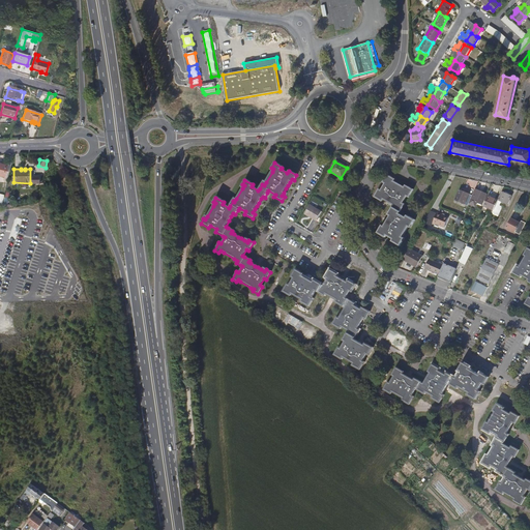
[(380,197),(383,199),(387,201),(390,203),(393,205),(392,206),(390,211),(392,212),(390,215),(388,218),(386,222),(384,226),(383,229),(381,228),(378,232),(386,237),(387,235),(394,238),(392,240),(401,245),(403,240),(401,239),(403,236),(409,226),(410,223),(413,224),(415,219),(407,214),(406,216),(399,213),(401,211),(403,206),(401,205),(403,202),(406,196),(408,197),(413,188),(408,185),(407,187),(404,186),(393,180),(390,179),(391,177),(387,174),(382,182),(385,183),(381,189),(379,188),(375,197),(379,199),(380,197)]
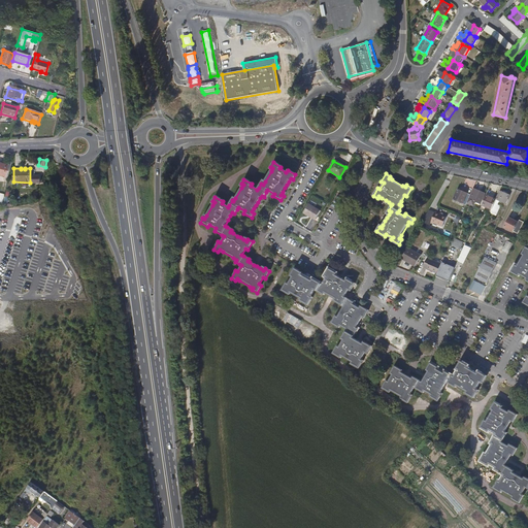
[(463,203),(468,193),(459,190),(455,199),(463,203)]
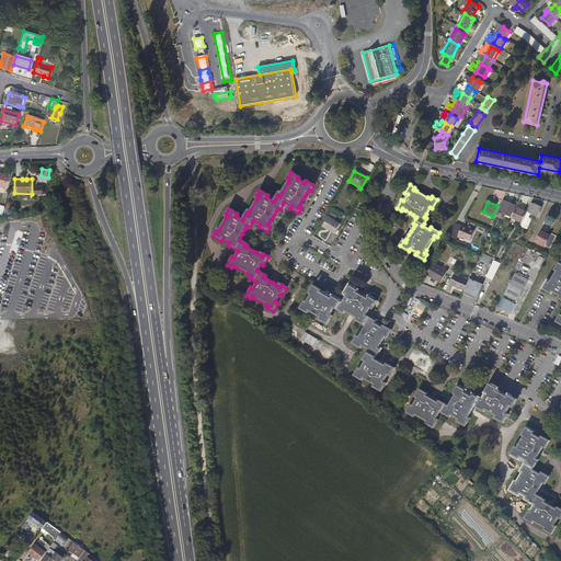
[(499,212),(496,216),(504,219),(506,215),(511,217),(516,206),(506,202),(501,213),(499,212)]
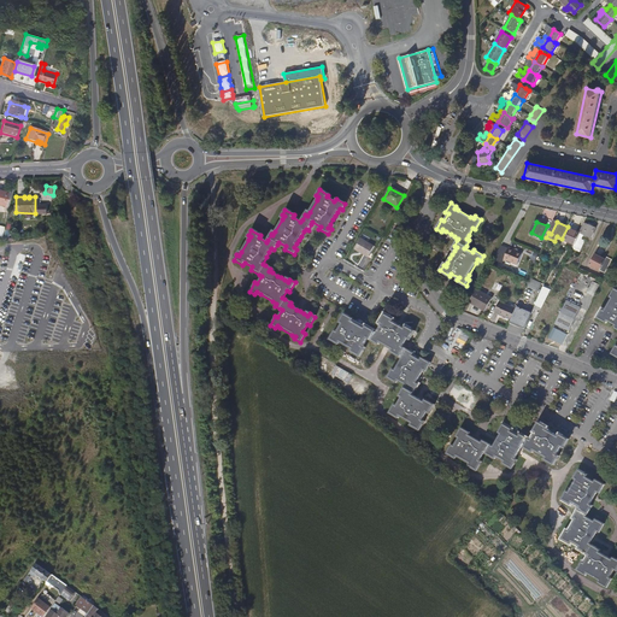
[(580,233),(585,234),(592,238),(595,228),(593,227),(588,224),(585,223),(580,233)]
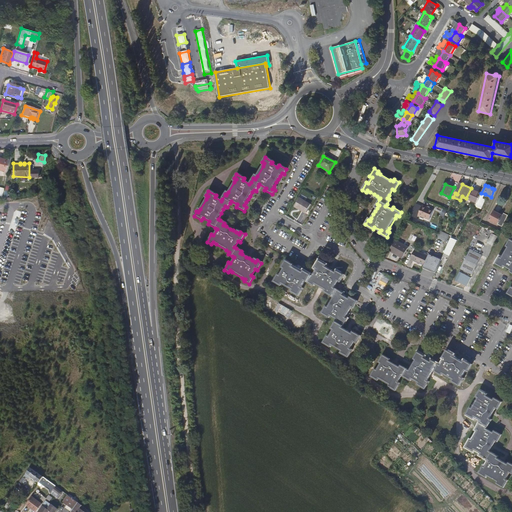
[(479,197),(481,193),(472,189),(470,193),(468,198),(476,202),(479,197)]
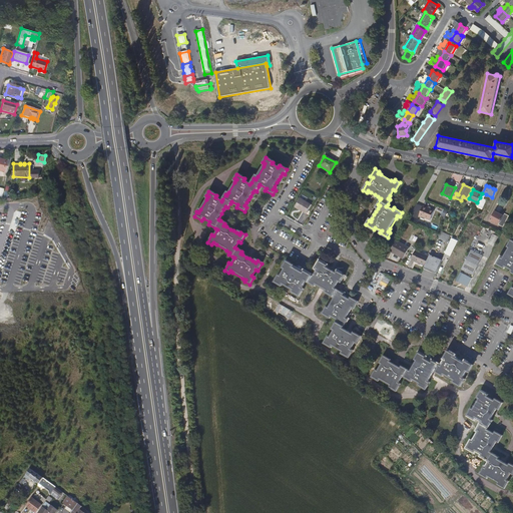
[(480,197),(477,206),(482,208),(483,206),(486,200),(484,198),(480,197)]
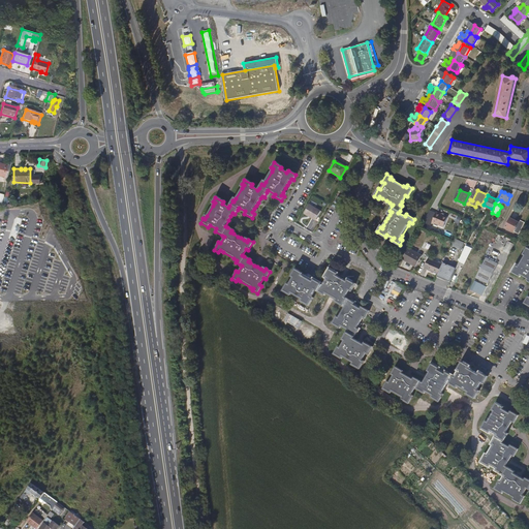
[(304,214),(315,220),(320,211),(309,205),(304,214)]
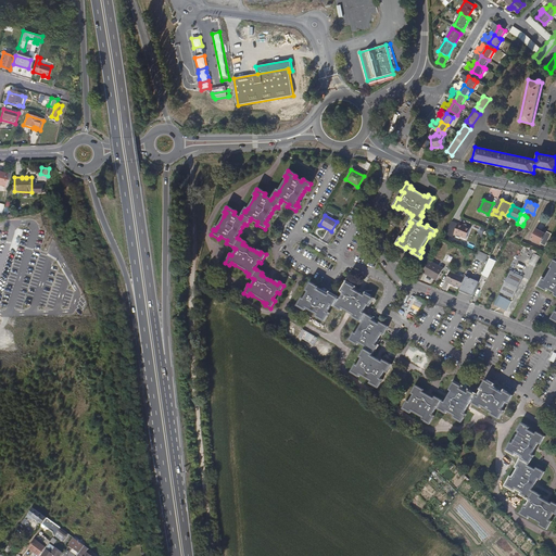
[(452,220),(445,234),(453,237),(454,235),(466,239),(470,228),(458,223),(458,224),(452,220)]
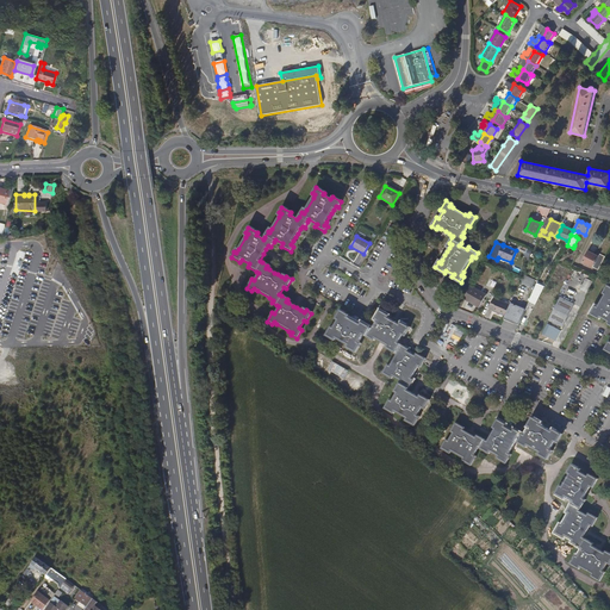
[(590,250),(584,262),(599,269),(605,256),(601,254),(599,256),(593,254),(595,253),(590,250)]
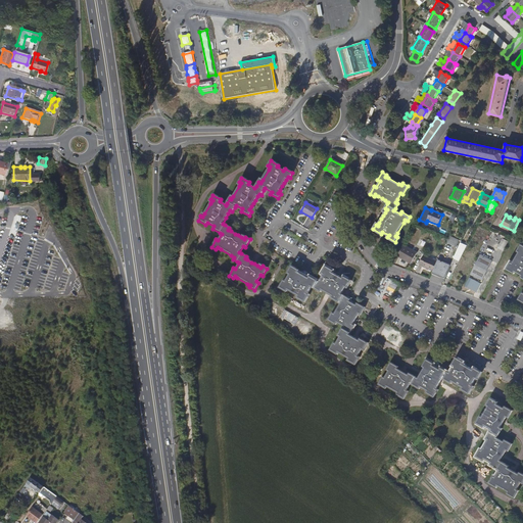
[(487,235),(482,245),(488,247),(492,238),(487,235)]
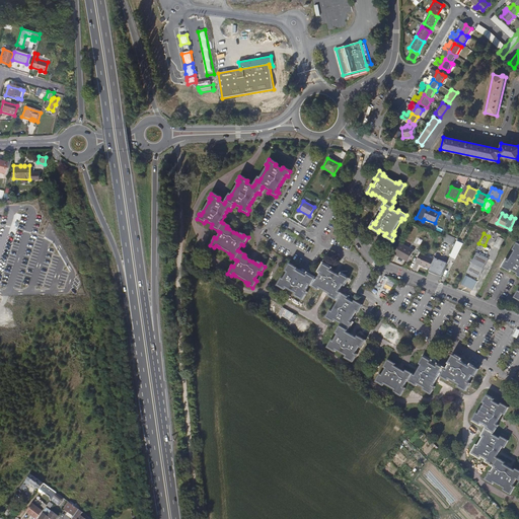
[(443,240),(453,243),(455,236),(445,234),(443,240)]
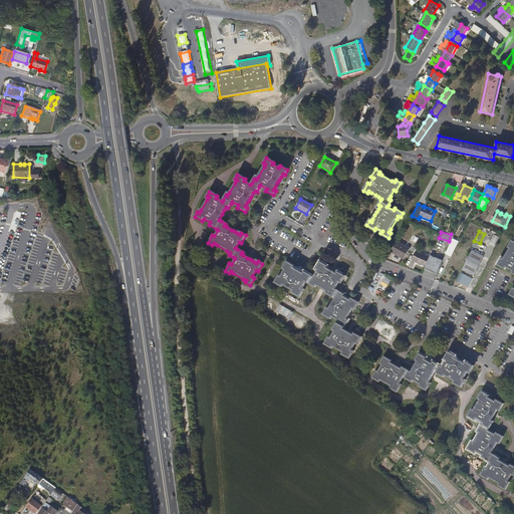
[(452,256),(459,240),(453,237),(446,254),(452,256)]
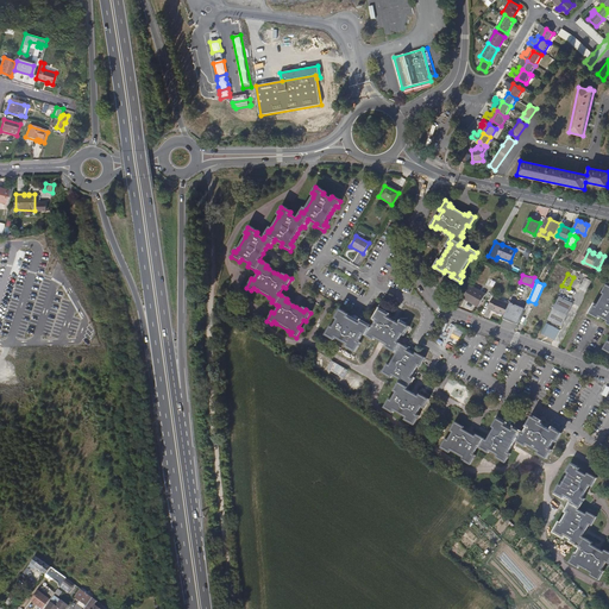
[(471,284),(464,296),(481,306),(487,294),(471,284)]
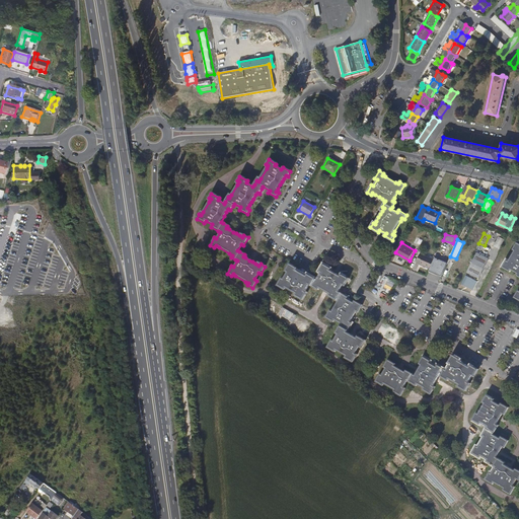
[(518,242),(515,246),(517,247),(515,250),(510,261),(508,264),(506,263),(503,268),(511,272),(512,270),(518,274),(518,276),(518,293),(516,297),(518,299),(518,242)]
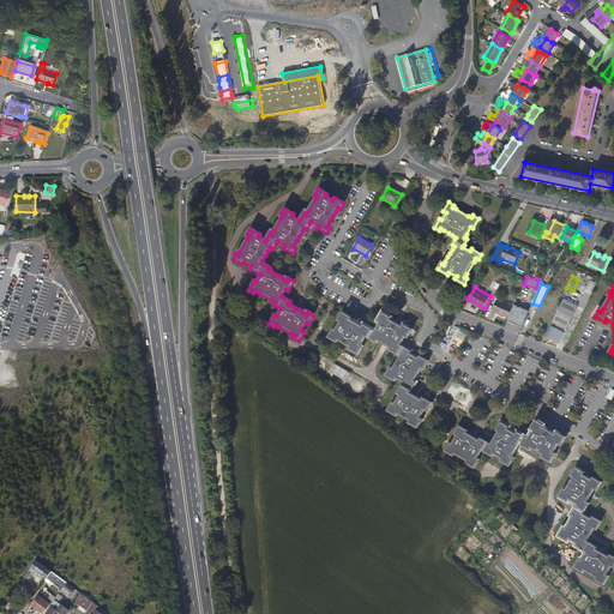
[(503,314),(510,317),(515,306),(497,298),(493,308),(498,311),(498,312),(503,314)]
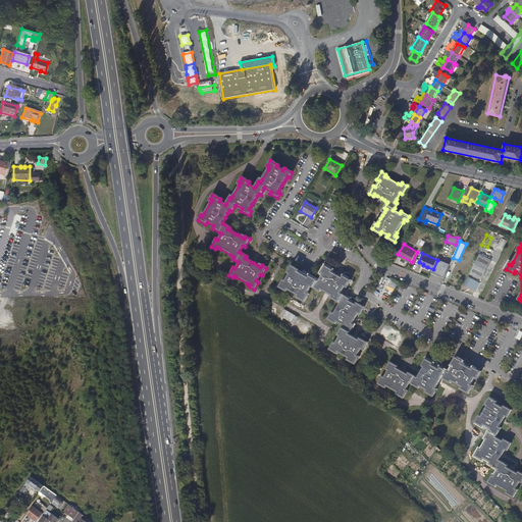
[(480,254),(470,273),(481,279),(491,260),(480,254)]
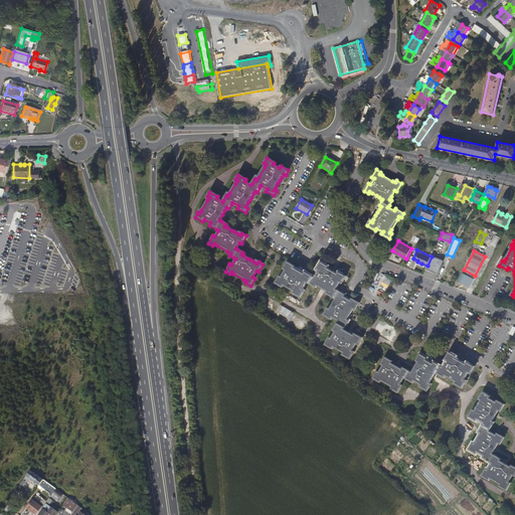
[(445,261),(433,255),(432,256),(427,266),(426,268),(440,274),(445,261)]
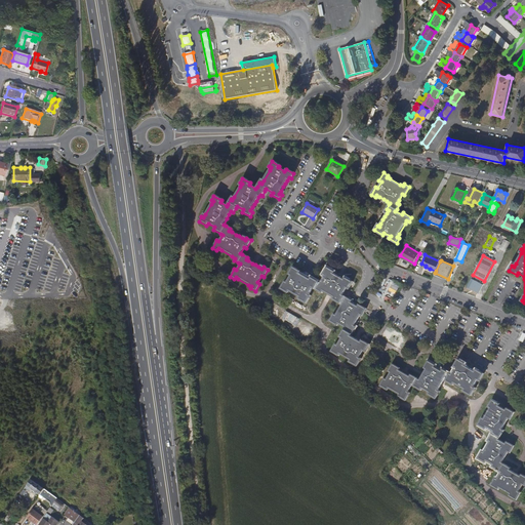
[(330,352),(335,355),(336,353),(339,354),(350,360),(353,362),(352,364),(356,367),(360,359),(358,358),(362,351),(364,353),(369,345),(365,342),(363,345),(360,342),(356,339),(353,338),(350,336),(351,334),(354,330),(352,328),(354,325),(356,322),(358,319),(360,316),(361,313),(364,314),(366,309),(359,305),(357,307),(351,303),(348,300),(349,298),(345,296),(342,294),(346,288),(348,290),(353,282),(349,280),(347,282),(344,280),(340,278),(337,276),(333,274),(330,272),(331,270),(327,267),(322,275),(324,276),(320,283),(318,282),(314,279),(312,281),(309,280),(306,277),(303,276),(299,274),(296,272),(297,270),(293,267),(288,275),(290,276),(287,282),(284,281),(280,289),(284,291),(286,289),(289,291),(299,297),(303,299),(300,301),(306,304),(310,296),(308,294),(312,288),(314,289),(319,292),(320,290),(323,291),(329,295),(333,297),(336,299),(335,301),(339,304),(341,305),(335,315),(333,318),(332,317),(329,321),(337,326),(338,324),(345,328),(344,330),(340,334),(344,335),(341,338),(337,346),(335,344),(330,352)]
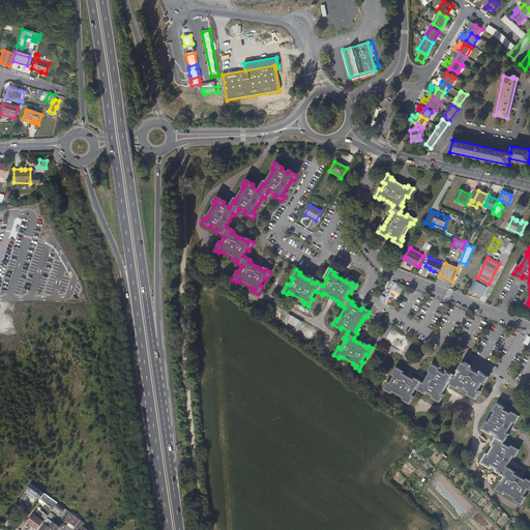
[(405,377),(402,375),(399,374),(400,371),(395,369),(390,376),(392,377),(388,384),(386,383),(382,390),(386,393),(388,391),(390,392),(401,399),(404,401),(403,403),(407,406),(412,398),(409,396),(413,390),(416,391),(420,394),(421,392),(424,393),(432,398),(431,400),(438,405),(441,400),(439,399),(440,395),(445,388),(446,385),(448,387),(453,389),(454,387),(458,389),(468,395),(471,398),(470,400),(474,402),(478,394),(476,393),(480,386),(482,387),(488,380),(482,378),(481,380),(478,378),(475,376),(472,374),(468,372),(465,370),(467,367),(462,364),(458,373),(460,374),(455,380),(453,379),(448,377),(447,379),(444,377),(438,373),(439,371),(431,365),(429,370),(431,372),(429,375),(427,378),(424,381),(422,385),(420,384),(416,381),(414,383),(412,381),(407,379),(405,377)]
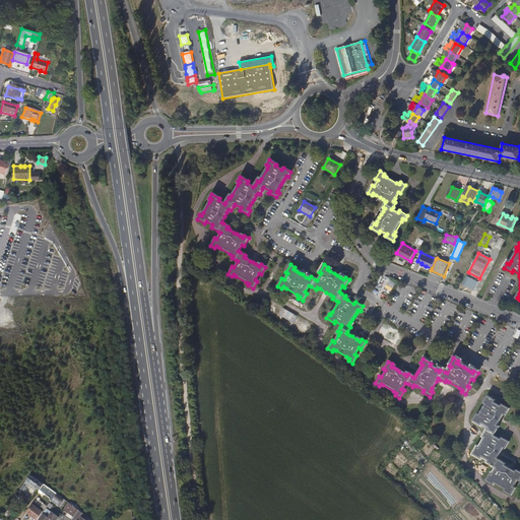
[(518,474),(515,472),(512,470),(510,469),(509,468),(505,466),(502,464),(504,462),(499,459),(497,458),(499,454),(501,451),(503,448),(505,445),(507,446),(510,442),(502,437),(501,439),(495,435),(496,433),(498,429),(496,428),(498,425),(500,421),(502,418),(504,414),(506,411),(508,412),(511,408),(503,404),(502,406),(496,402),(497,400),(489,395),(486,399),(489,401),(486,404),(480,413),(478,416),(476,415),(473,420),(481,425),(482,423),(490,427),(488,429),(485,433),(488,434),(485,437),(479,447),(477,450),(475,449),(472,453),(480,458),(481,456),(489,460),(486,462),(495,467),(497,468),(493,474),(491,473),(485,481),(490,483),(492,481),(495,483),(505,490),(507,492),(506,494),(510,496),(515,489),(513,488),(517,480),(519,481),(519,471),(518,474)]
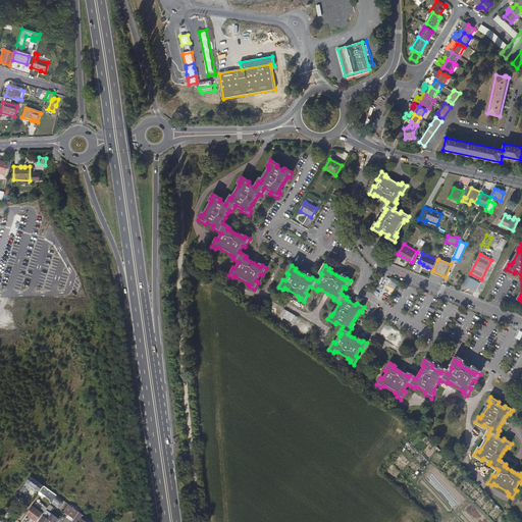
[(44,486),(32,476),(20,490),(23,492),(30,484),(40,491),(44,486)]
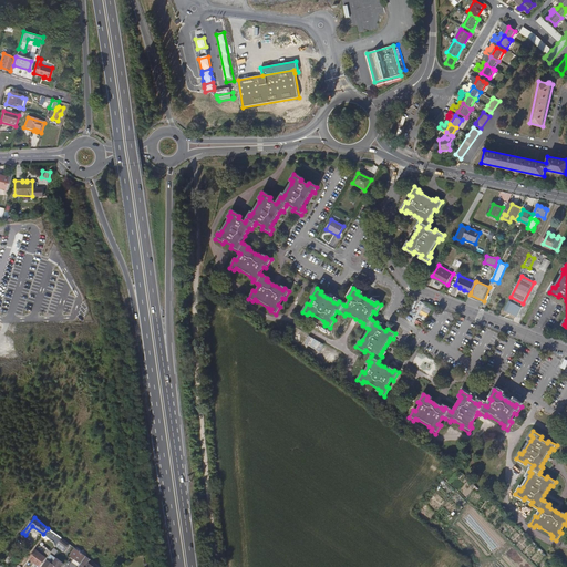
[(57,534),(48,528),(43,534),(42,536),(45,538),(47,536),(52,540),(57,534)]
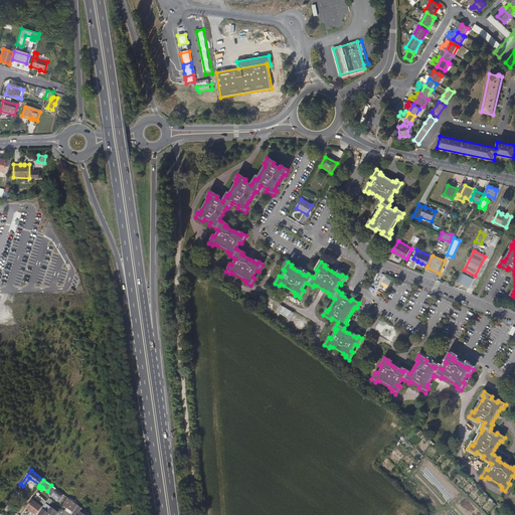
[(57,501),(63,494),(56,489),(51,496),(57,501)]
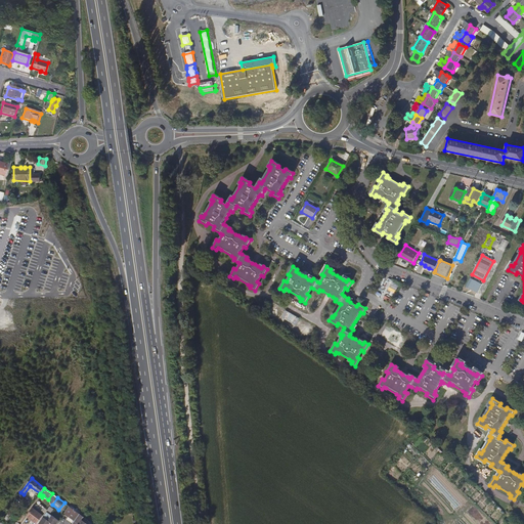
[(75,521),(80,514),(70,507),(64,514),(66,514),(67,515),(69,517),(75,521)]
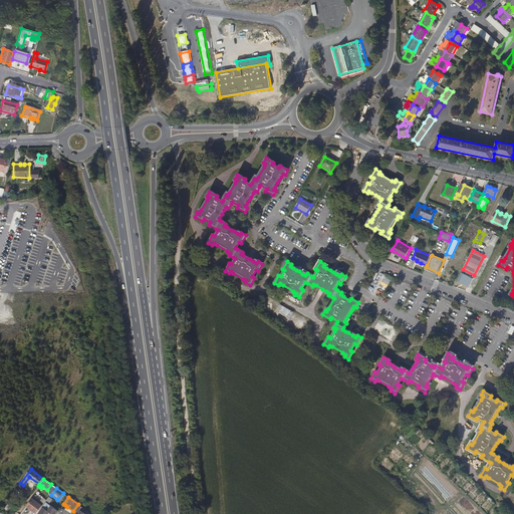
[(40,510),(34,506),(37,502),(33,499),(27,506),(37,513),(40,510)]
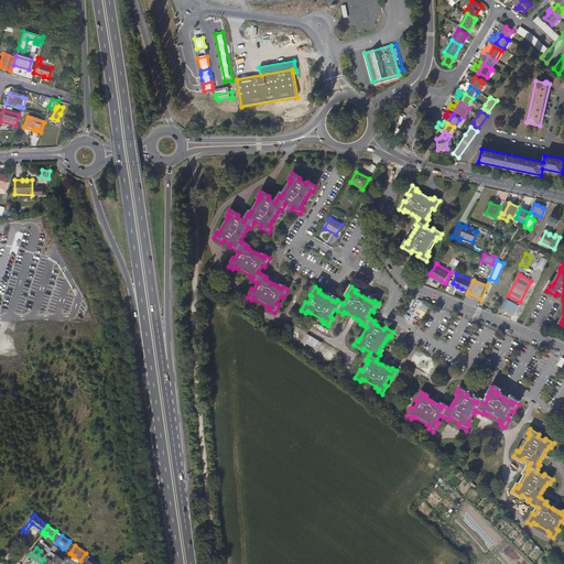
[(61,563),(64,561),(54,553),(51,551),(41,563),(61,563)]
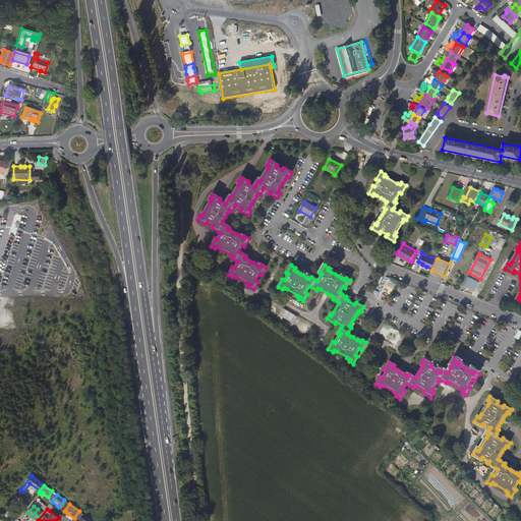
[(72,520),(73,520),(80,512),(79,511),(74,518),(73,519),(72,520)]
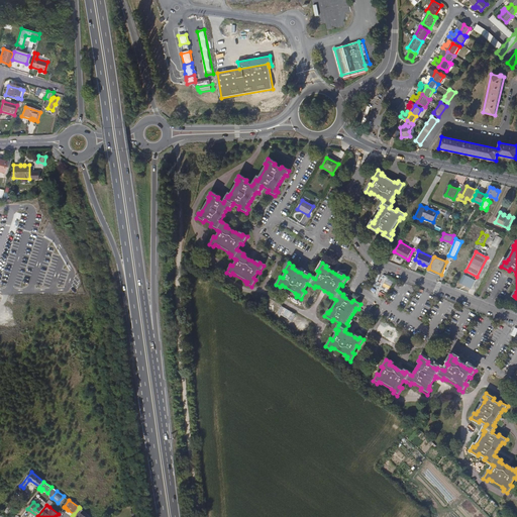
[(86,516),(81,513),(83,510),(80,508),(73,516),(86,516)]
